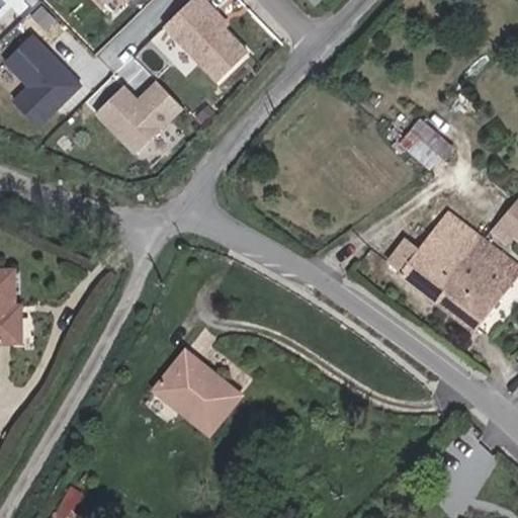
[(208,7),(201,0),(190,0),(164,26),(218,82),(247,54),(205,10),(208,7)]
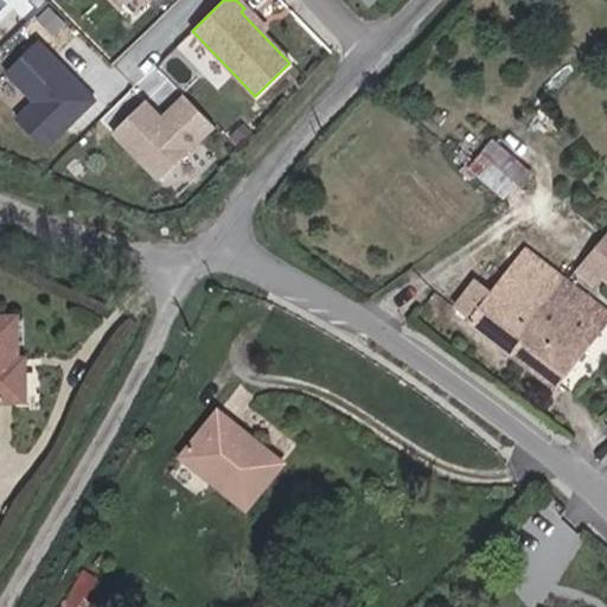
[(96,100),(39,42),(8,71),(36,101),(18,119),(46,147),(96,100)]
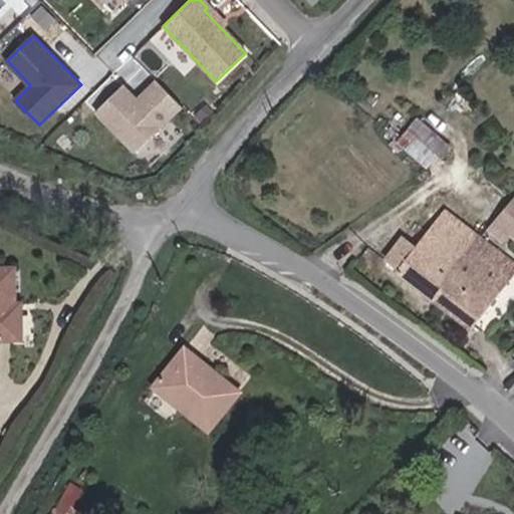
[(121,87),(94,113),(134,154),(180,108),(155,82),(143,94),(146,97),(139,104),(121,87)]
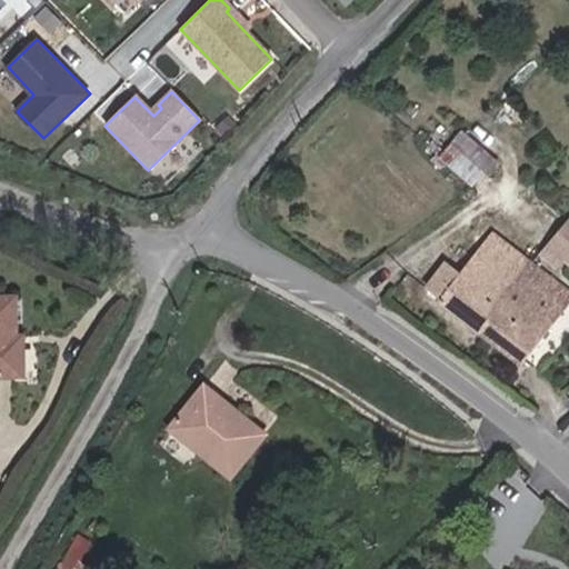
[(448,156),(481,183),(502,158),(469,130),(448,156)]
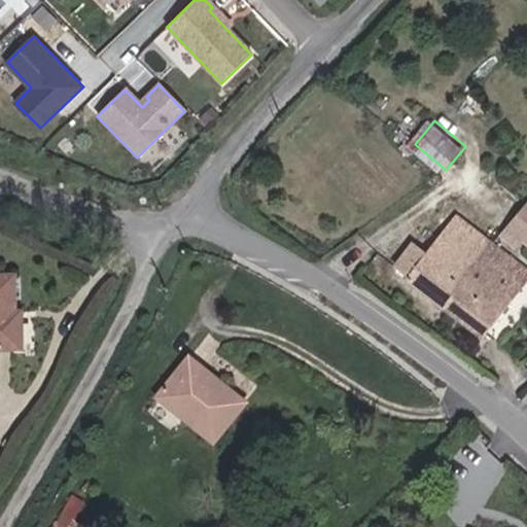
[(526,210),(517,223),(526,231),(526,210)]
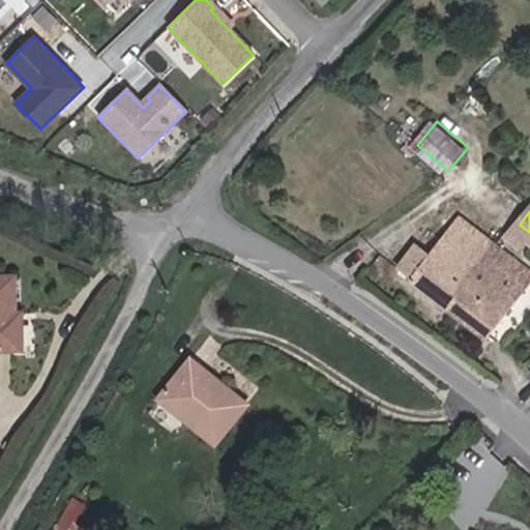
[(529,284),(529,264),(466,216),(418,278),(493,334),(529,284)]
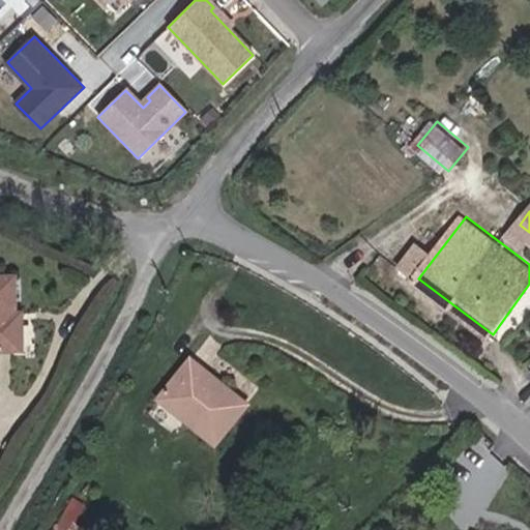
[(0,344),(29,344),(29,321),(18,321),(17,310),(15,272),(0,272),(0,344)]
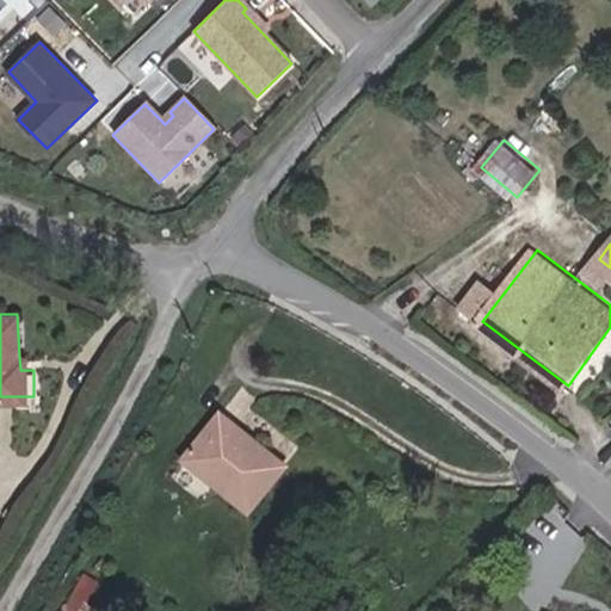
[(20,370),(34,370),(34,357),(19,357),(20,370)]
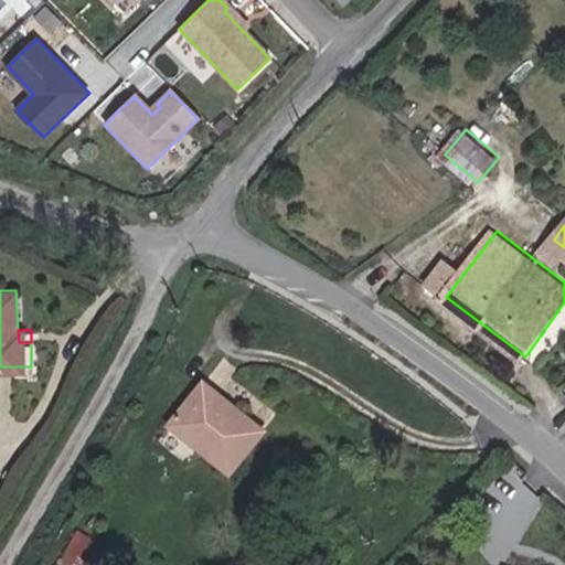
[(215,441),(244,462),(268,429),(209,385),(178,428),(209,450),(215,441)]
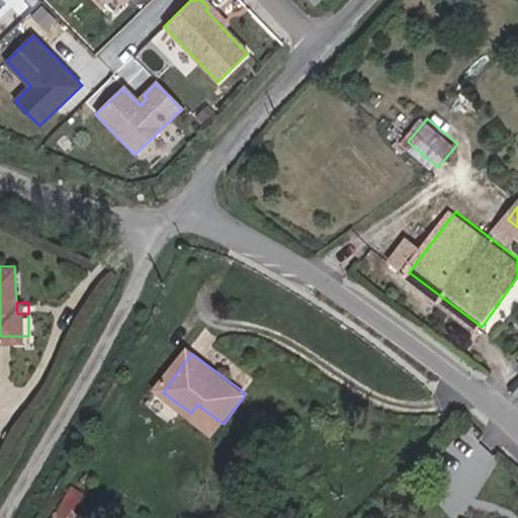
[(197,405),(191,413),(218,432),(224,424),(197,405)]
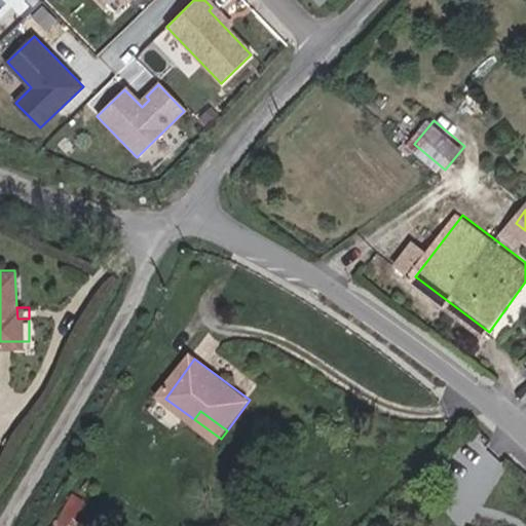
[(54,525),(87,525),(100,503),(76,490),(54,525)]
